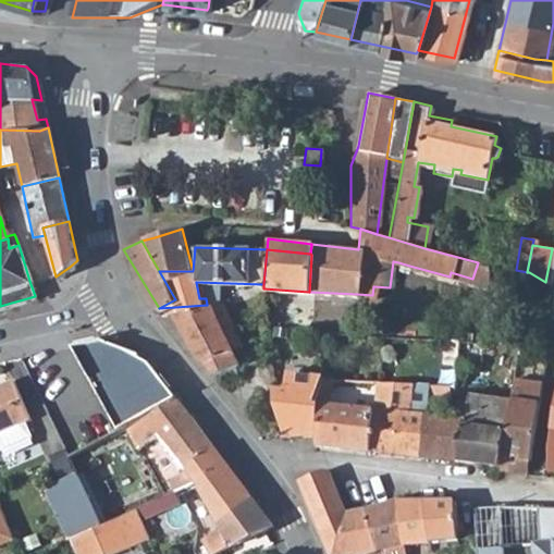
[(220,299),(208,304),(207,305),(159,308),(162,315),(171,311),(173,316),(173,317),(188,344),(209,371),(235,360),(232,353),(230,348),(236,346),(241,344),(220,299)]
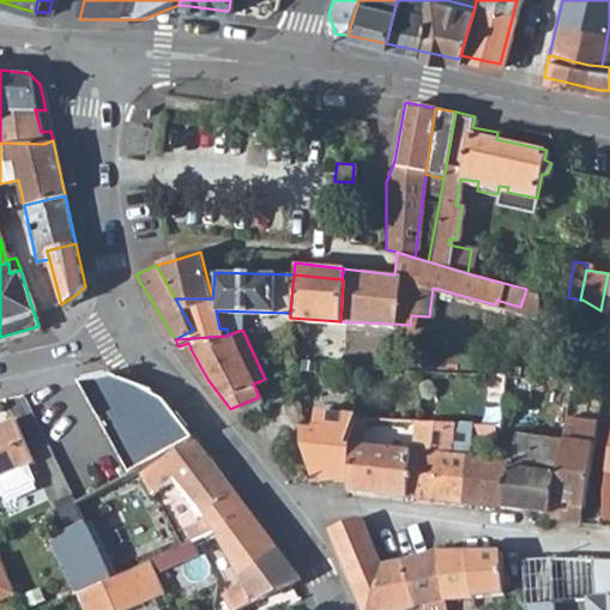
[(182,352),(191,348),(188,343),(179,346),(182,351),(182,352)]
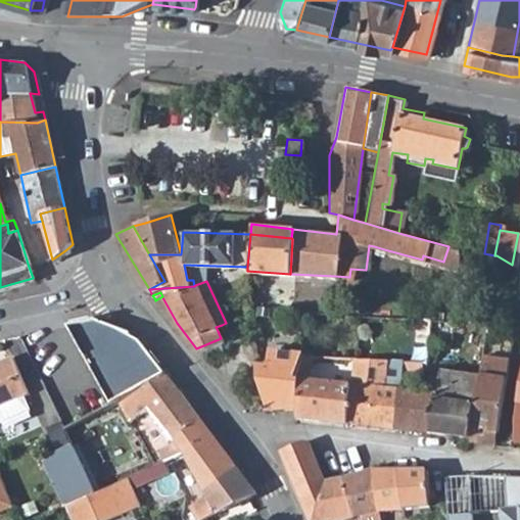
[(88,318),(67,323),(109,402),(110,400),(164,372),(138,339),(129,334),(117,326),(98,319),(95,318),(88,318)]
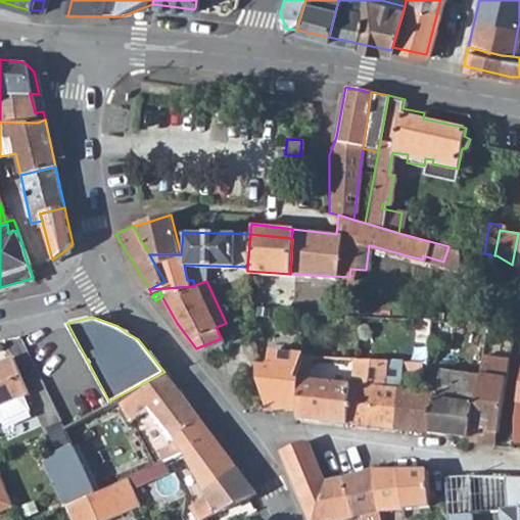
[(450,325),(424,323),(423,338),(450,339),(450,325)]
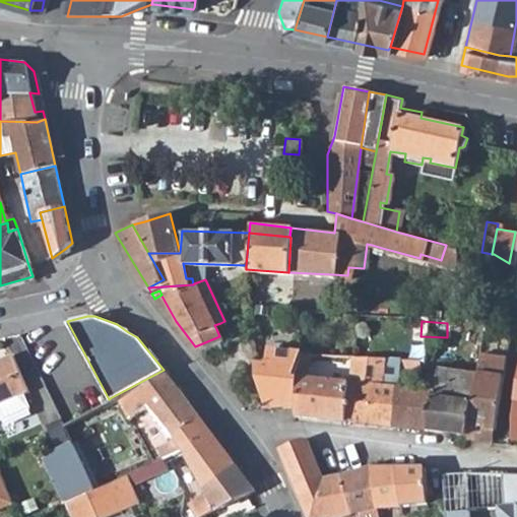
[(257,382),(258,390),(264,405),(294,403),(301,350),(271,347),(270,358),(258,358),(255,357),(254,373),(257,382)]
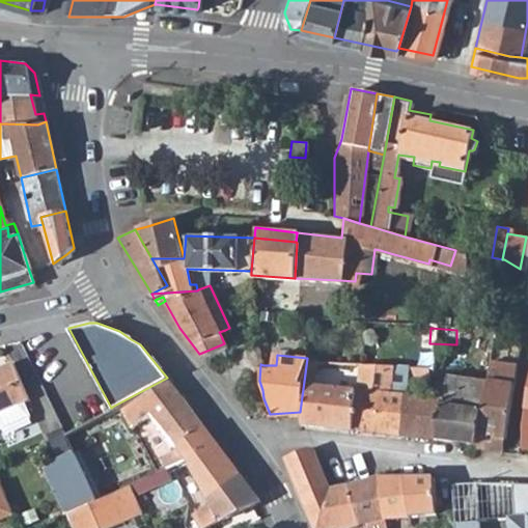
[(314,374),(316,358),(307,358),(300,412),(299,421),(352,427),(360,360),(351,360),(349,368),(353,368),(352,379),(352,387),(314,385),(314,374)]
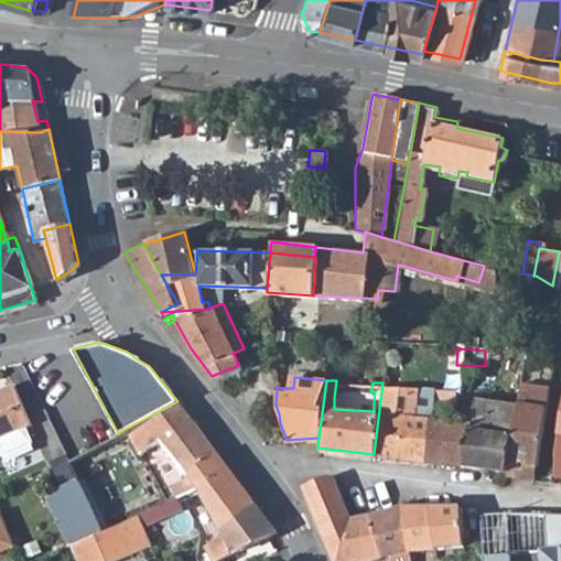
[(11,383),(0,387),(0,433),(24,423),(27,422),(11,383)]
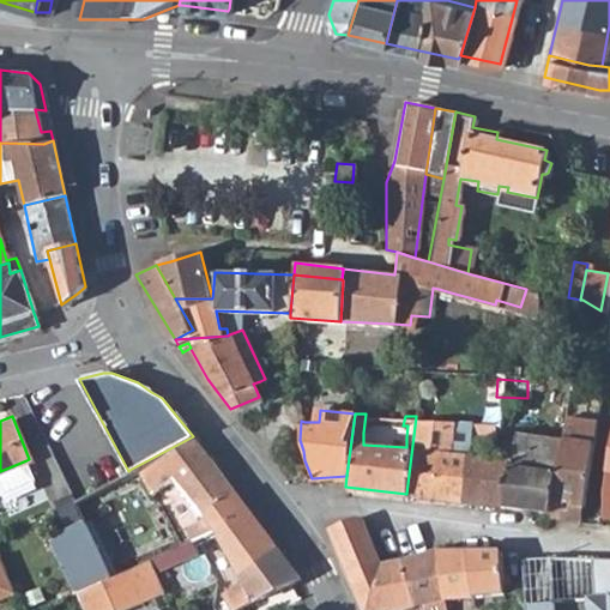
[(450,434),(451,420),(416,416),(406,494),(460,499),(466,454),(446,452),(450,434)]
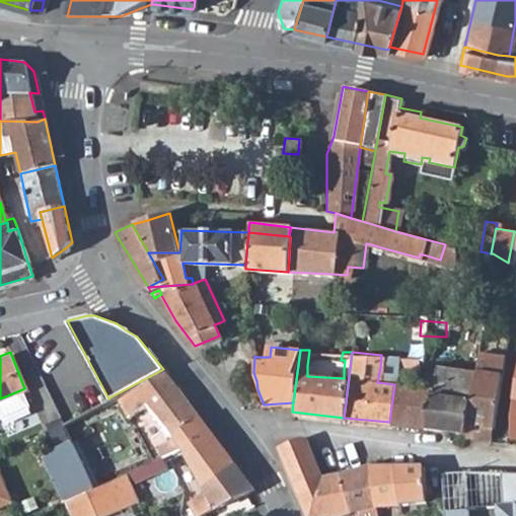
[(380,367),(396,368),(397,356),(381,355),(380,367)]
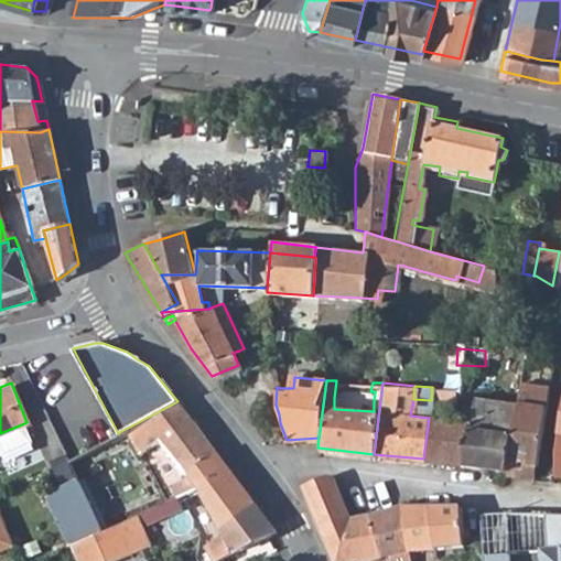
[(491,465),(505,468),(506,461),(515,402),(470,396),(471,388),(455,388),(432,387),(431,400),(430,412),(467,416),(466,421),(463,463),(491,465)]
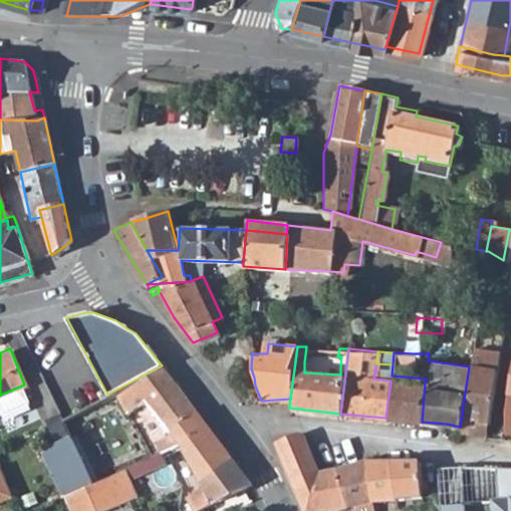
[(340,366),(304,362),(304,372),(340,374),(340,366)]
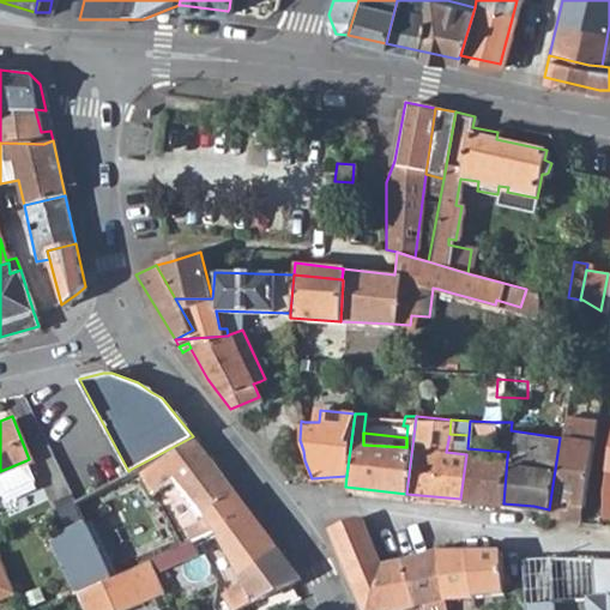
[(174,481),(200,514),(235,490),(193,436),(130,470),(143,496),(145,495),(174,481)]
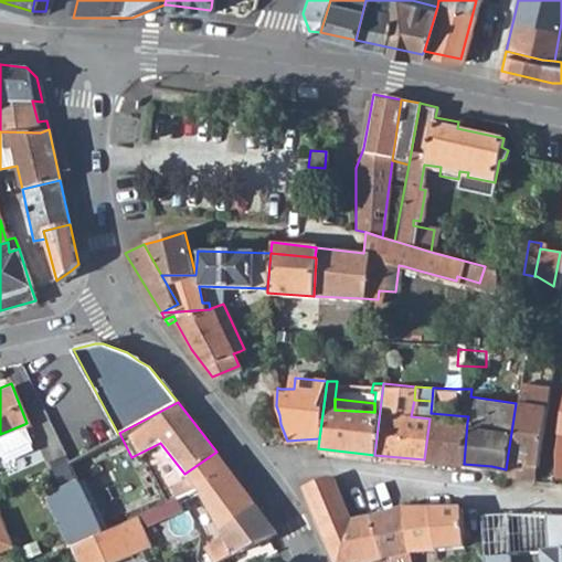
[(507,462),(538,465),(544,407),(516,403),(507,462)]
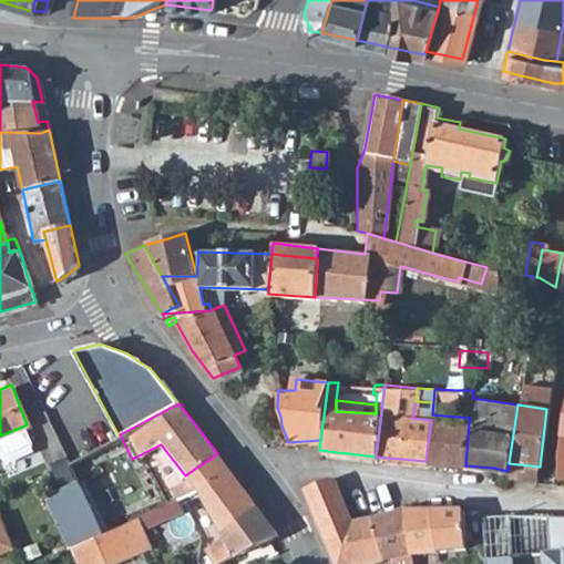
[(469,423),(431,420),(426,461),(465,465),(469,423)]
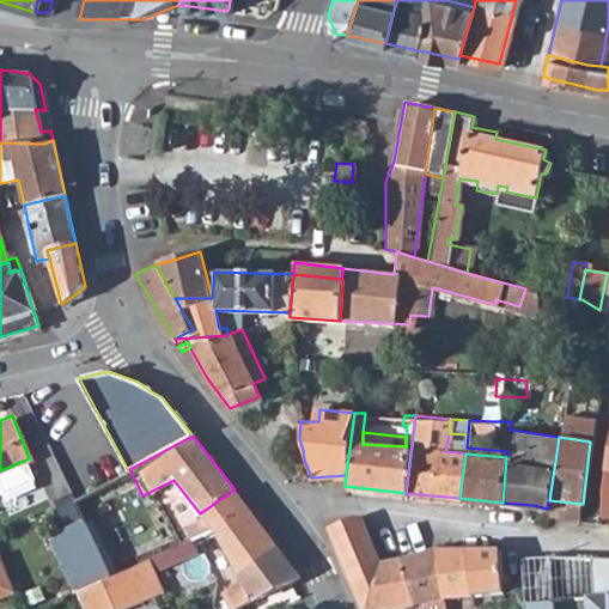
[(32,476),(26,460),(0,470),(0,491),(32,476)]
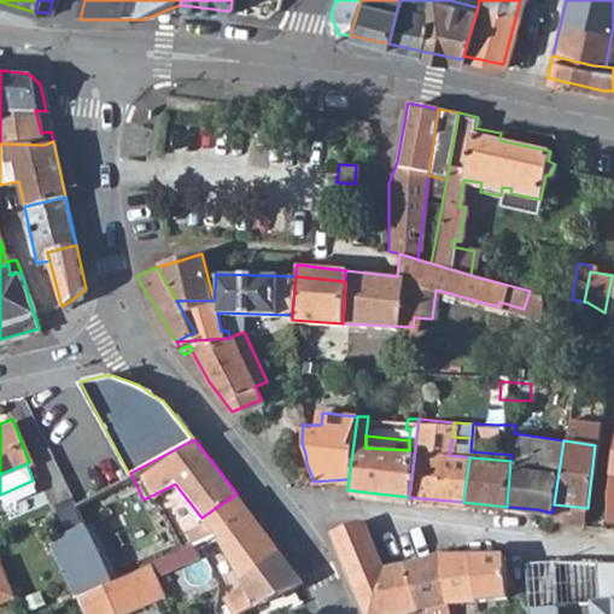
[(80,520),(109,578),(128,568),(145,560),(159,554),(139,509),(148,504),(146,498),(144,500),(130,473),(129,474),(72,504),(80,520)]
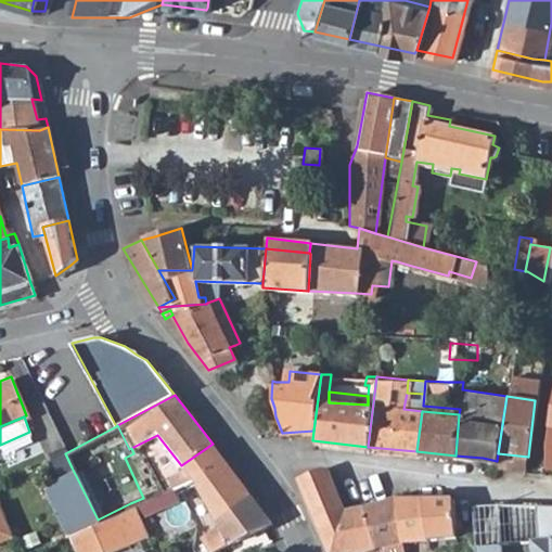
[(229,540),(270,521),(227,463),(213,444),(181,465),(190,476),(219,524),(201,533),(210,551),(230,541),(229,540)]
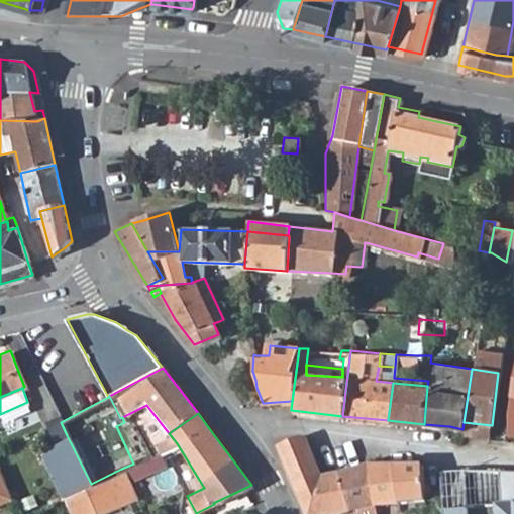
[(492,425),(464,422),(463,429),(463,433),(490,436),(492,425)]
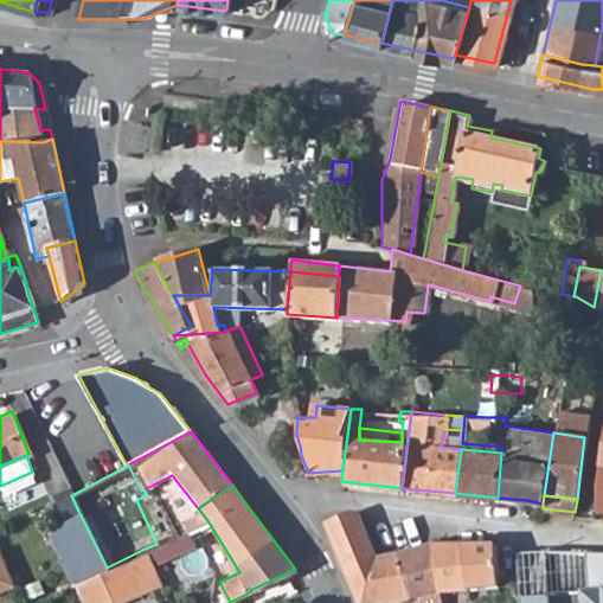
[(177,519),(185,531),(207,520),(198,508),(177,519)]
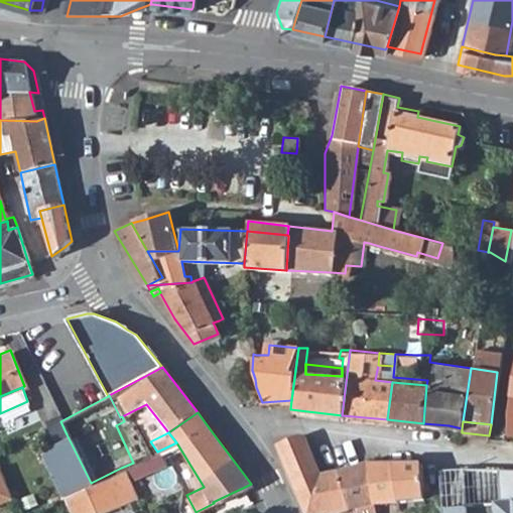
[(313,512),(348,505),(338,469),(316,474),(302,433),(297,432),(273,442),(303,512),(313,512)]
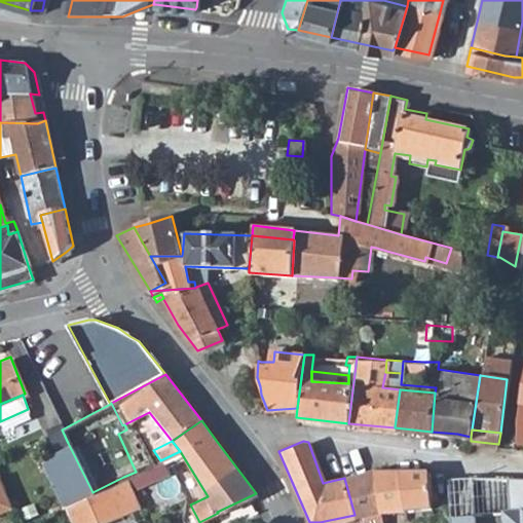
[(39,457),(63,506),(64,506),(92,492),(68,443),(39,457)]
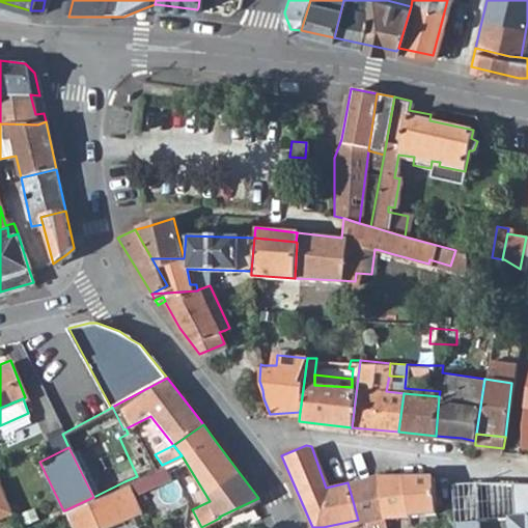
[(449,501),(474,500),(473,479),(451,473),(419,473),(377,474),(370,476),(348,482),(358,520),(373,517),(383,515),(409,515),(410,512),(435,511),(433,489),(442,489),(443,483),(448,483),(449,501)]
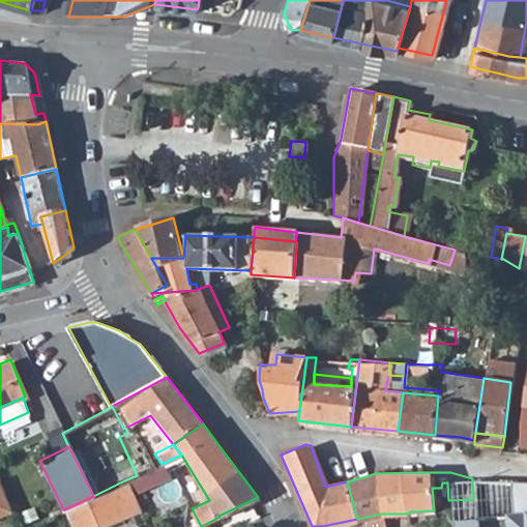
[(124,480),(110,488),(122,517),(138,509),(124,480)]
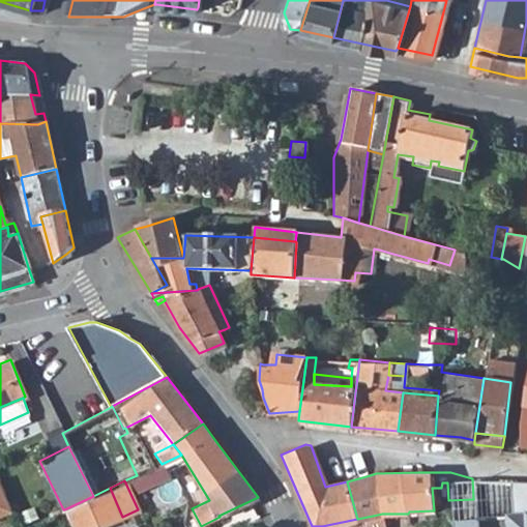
[(526,526),(526,481),(509,480),(513,510),(505,513),(505,526),(526,526)]
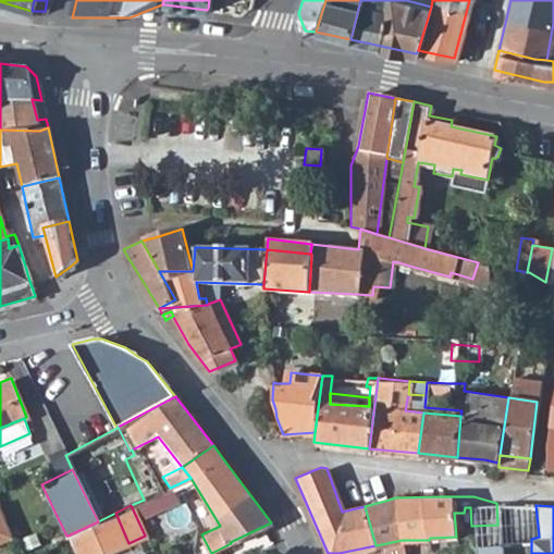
[(0,543),(12,538),(12,536),(0,508),(0,543)]
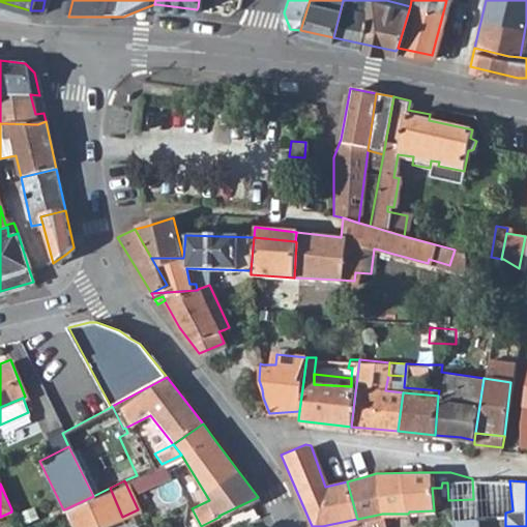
[(98,526),(122,517),(110,488),(93,496),(64,509),(71,526),(98,526)]
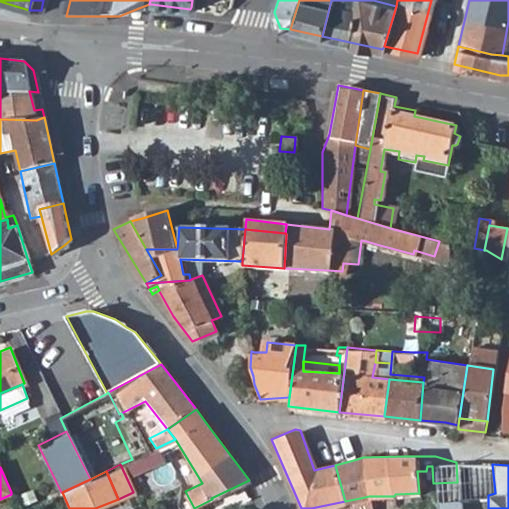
[(460,508),(460,500),(437,500),(437,508),(460,508)]
